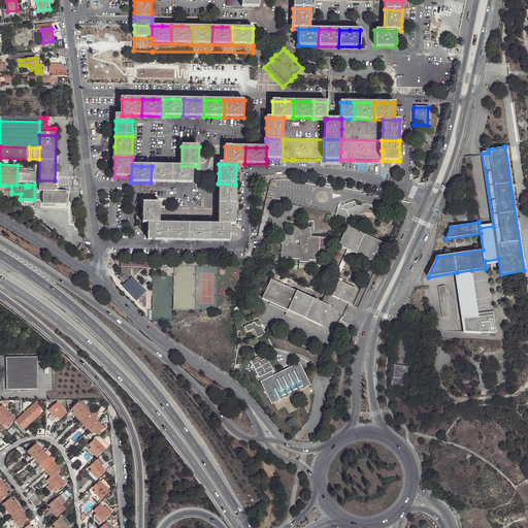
[(172,183),(172,166),(162,166),(152,166),(151,183),(172,183)]
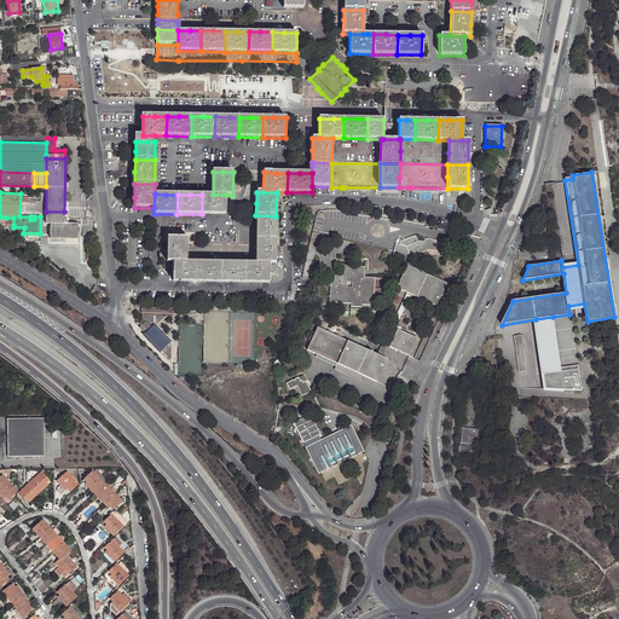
[(226,195),(213,195),(202,195),(202,214),(226,215),(226,195)]
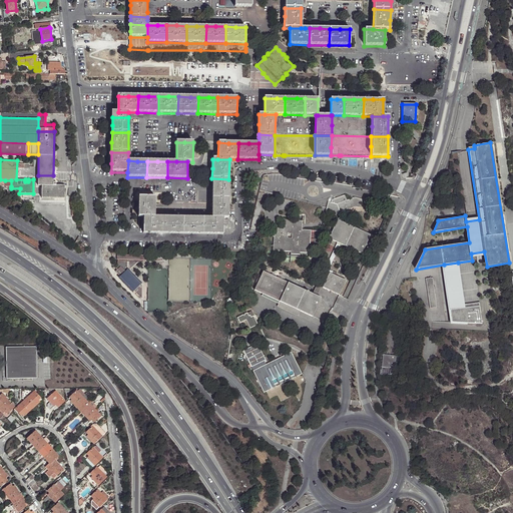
[(77,186),(76,173),(68,173),(68,195),(78,195),(77,186)]
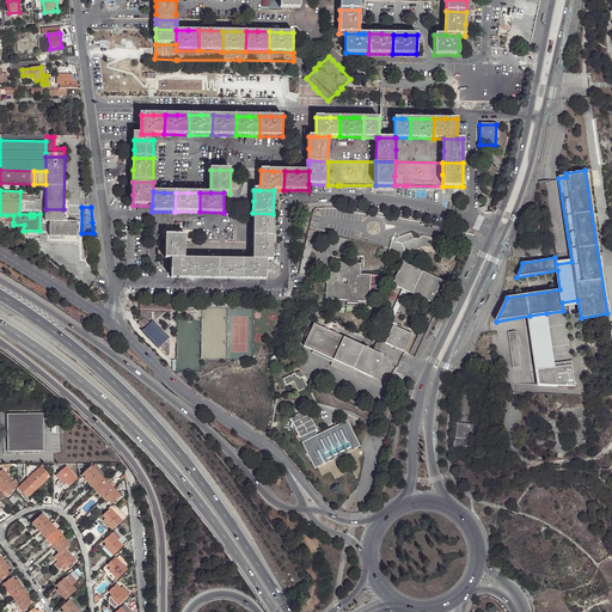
[(77,210),(63,209),(46,209),(46,221),(49,221),(49,236),(77,236),(77,210)]
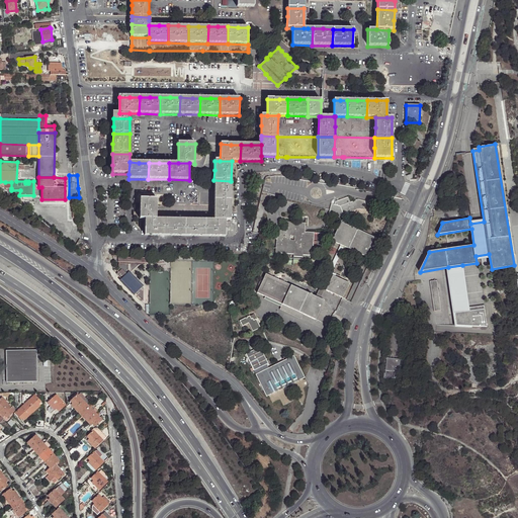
[(213,190),(213,200),(231,200),(231,181),(213,180),(213,190)]
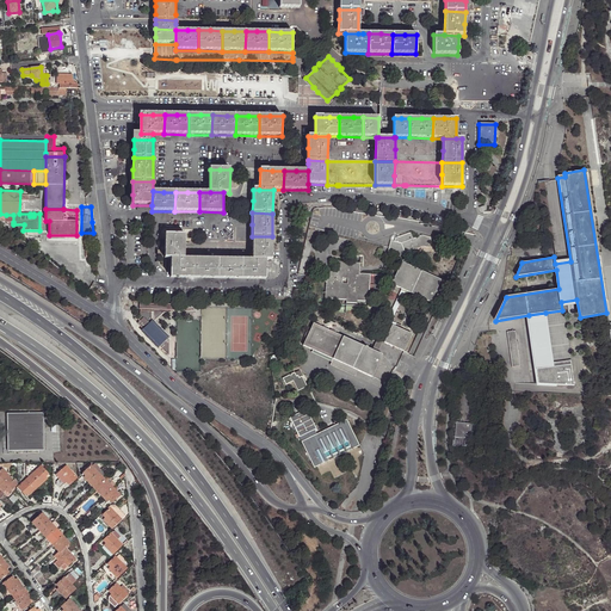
[(394,241),(392,240),(389,247),(388,253),(401,257),(405,253),(424,246),(430,247),(432,238),(423,235),(411,240),(407,233),(395,236),(394,241)]
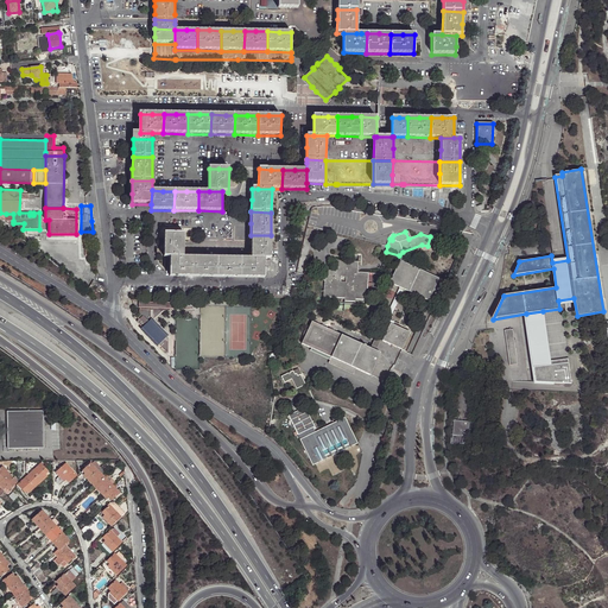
[(171,258),(184,258),(184,249),(184,241),(184,234),(165,234),(165,258),(171,258)]
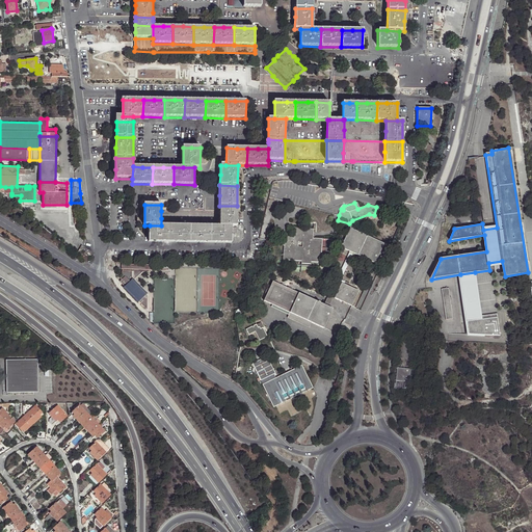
[(219,206),(219,212),(219,217),(219,227),(231,227),(236,227),(237,206),(219,206)]
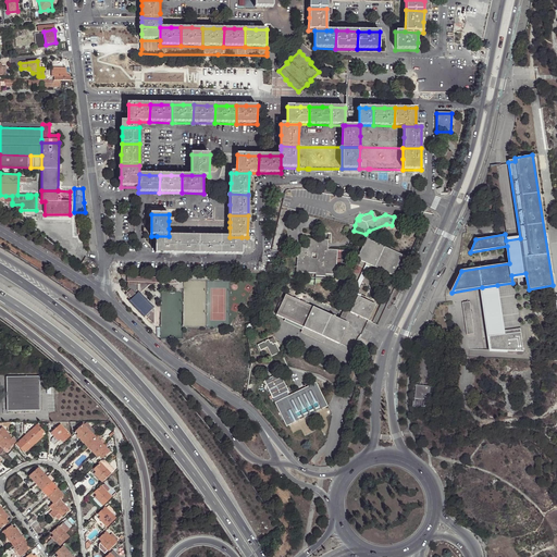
[(172,236),(169,236),(157,236),(157,254),(177,254),(177,236),(172,236)]
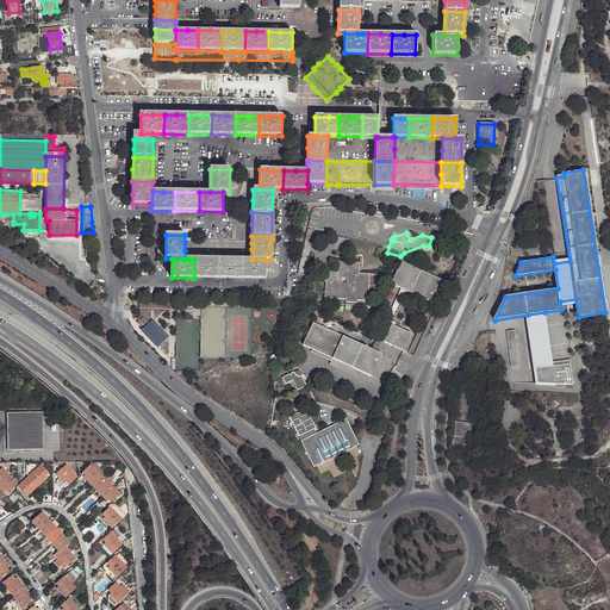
[(206,259),(194,259),(194,278),(218,279),(218,259),(206,259)]
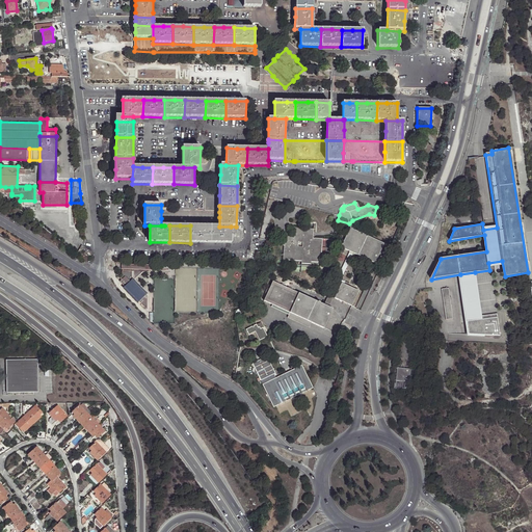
[(201,227),(190,225),(190,243),(210,243),(210,227),(201,227)]
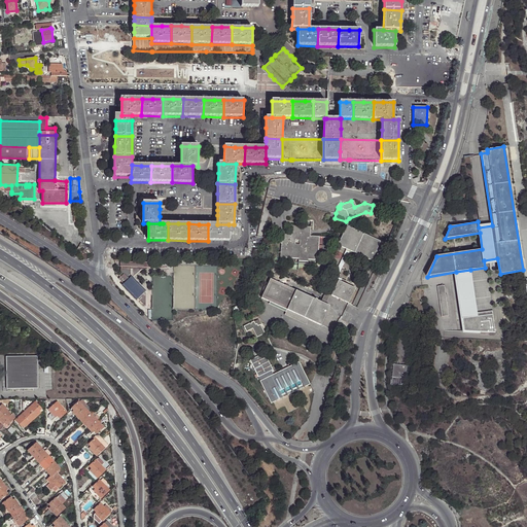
[(229,224),(217,224),(208,224),(208,241),(229,241),(229,233),(229,224)]
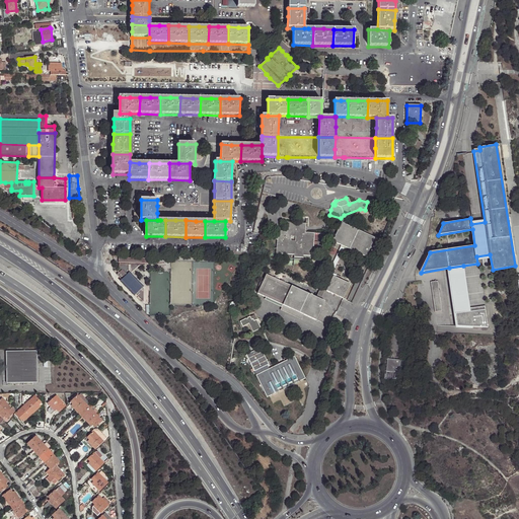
[(342,245),(345,246),(366,256),(375,237),(342,222),(332,241),(342,245)]
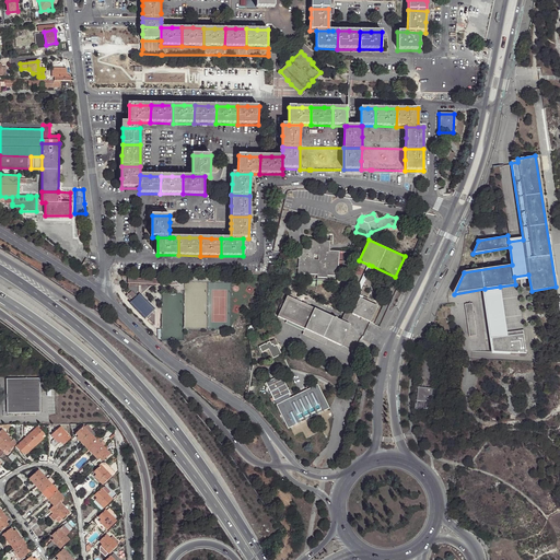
[(328,248),(330,248),(331,243),(312,241),(311,251),(301,249),(299,272),(318,273),(318,277),(327,278),(328,275),(338,276),(340,254),(330,253),(328,253),(328,248)]
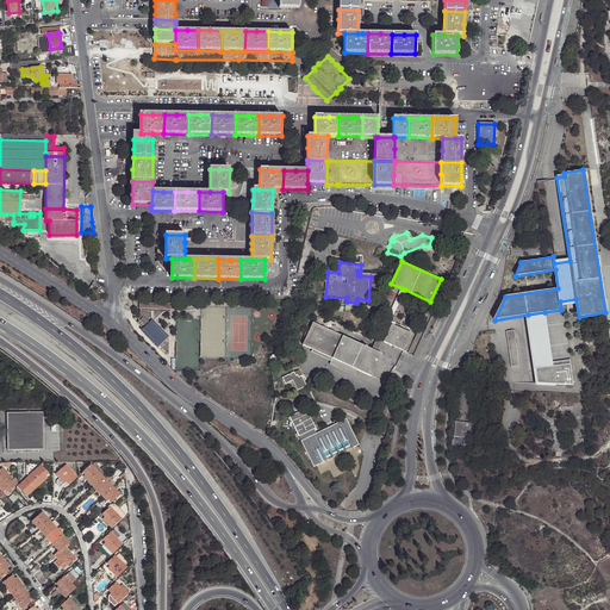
[(381,341),(405,290),(402,288),(378,338),(381,341)]
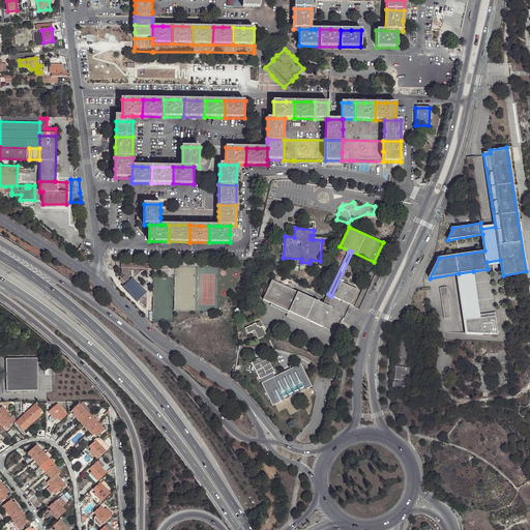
[(151,265),(121,264),(121,269),(122,269),(122,271),(121,271),(121,276),(120,278),(121,280),(119,281),(124,287),(122,288),(137,302),(138,301),(146,310),(146,293),(134,278),(142,270),(142,269),(151,269),(151,265)]
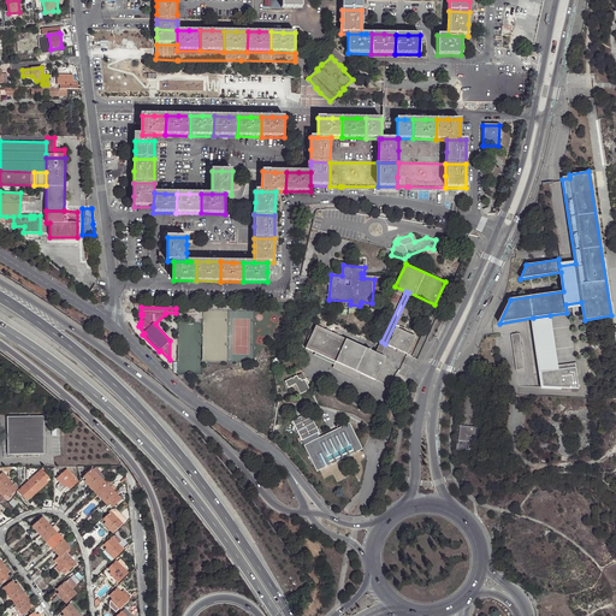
[(550,315),(533,318),(542,373),(557,371),(557,367),(550,315)]
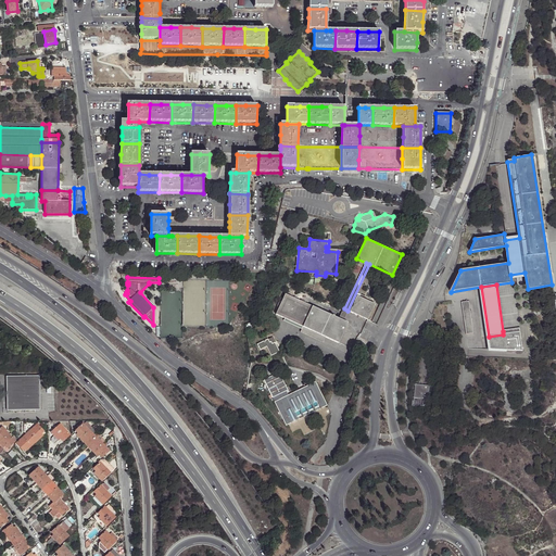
[(303,327),(313,307),(286,294),(276,314),(303,327)]
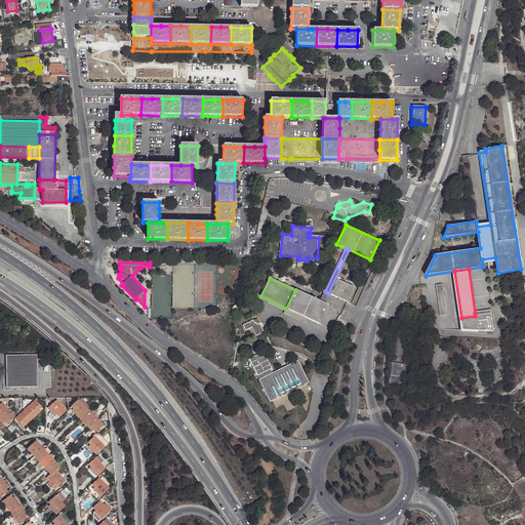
[(337,280),(330,295),(348,303),(355,287),(337,280)]
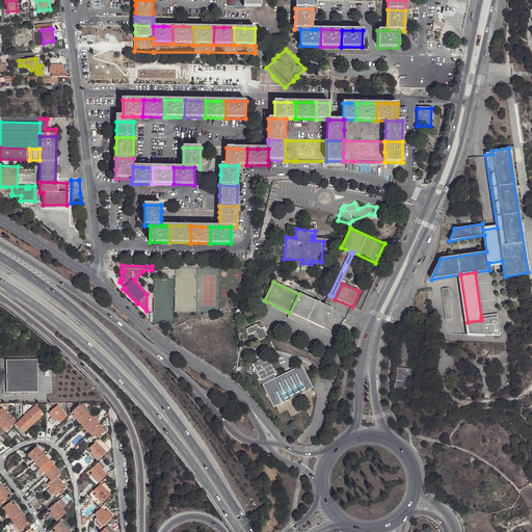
[(449,289),(442,290),(447,320),(454,319),(449,289)]
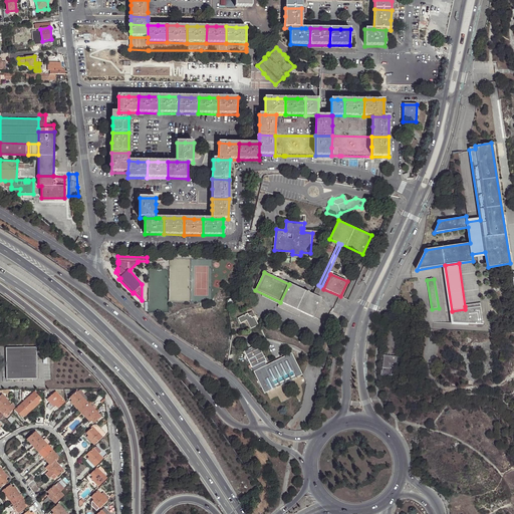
[(322,298),(318,297),(313,295),(289,284),(280,302),(301,311),(313,317),(322,298)]
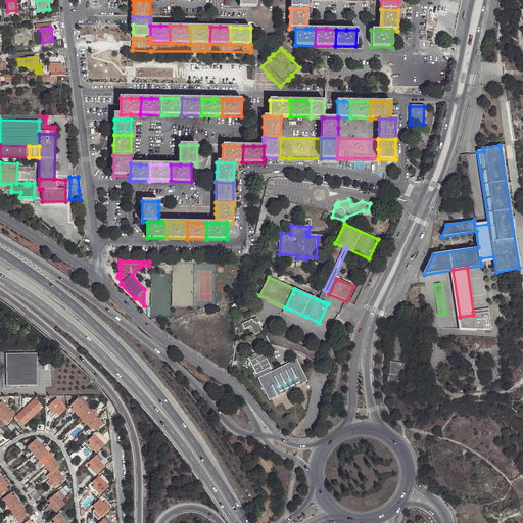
[(328,293),(327,292),(324,290),(323,290),(319,300),(324,302),(328,293)]
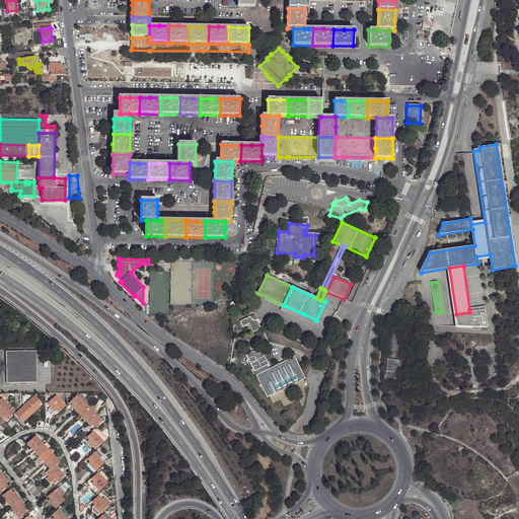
[(301,319),(304,314),(283,305),(281,310),(301,319)]
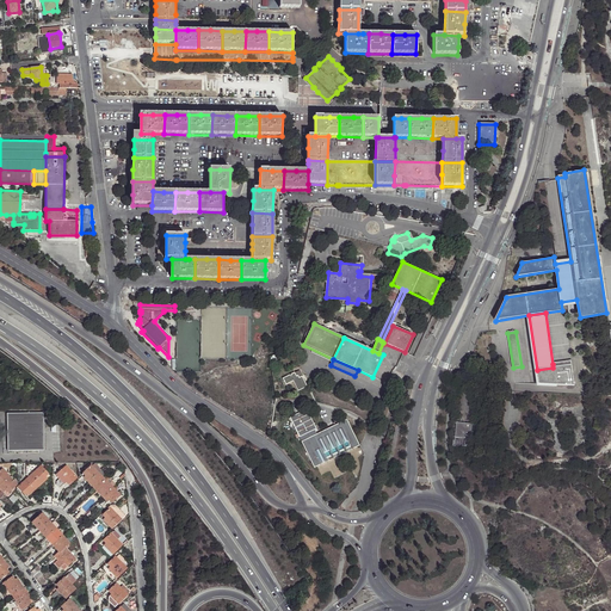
[(553,368),(537,370),(539,384),(575,386),(572,362),(553,364),(553,368)]
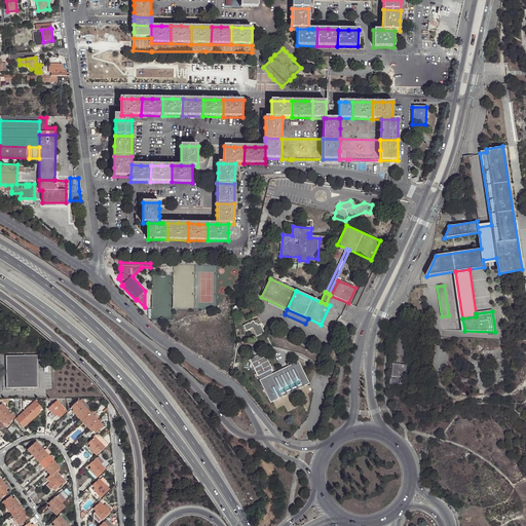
[(265,334),(261,325),(257,327),(254,322),(243,327),(246,332),(252,329),(256,337),(265,334)]
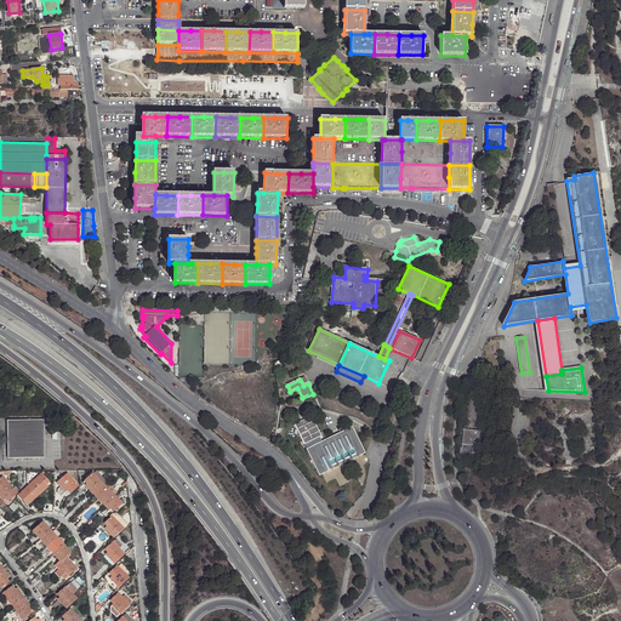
[(312,442),(320,438),(322,437),(312,417),(295,426),(305,445),(312,442)]
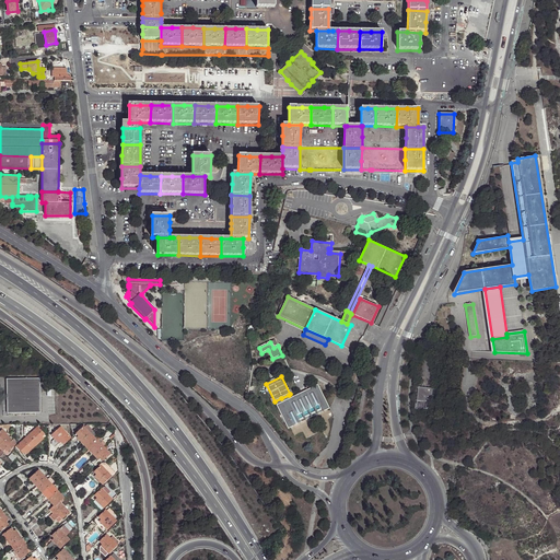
[(39,378),(6,378),(7,413),(39,413),(39,378)]
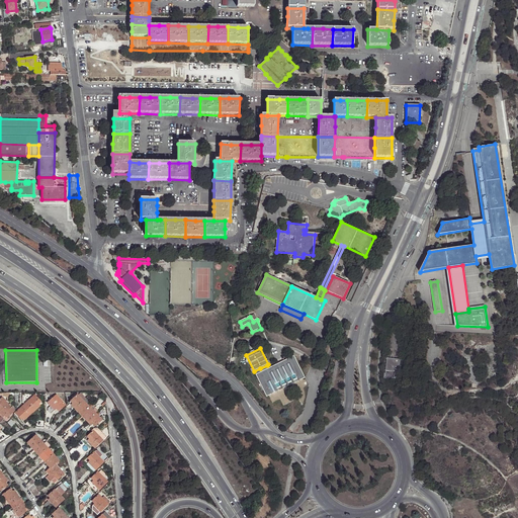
[(294,356),(269,369),(261,372),(256,375),(266,397),(305,378),(294,356)]
